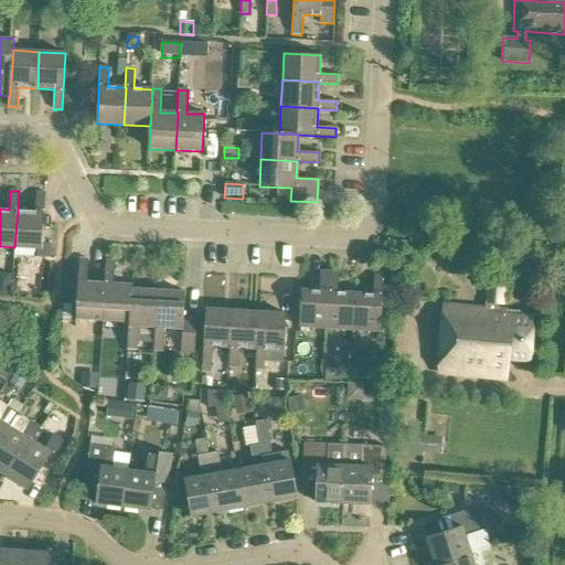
[(42,249),(45,193),(36,192),(35,212),(18,211),(14,247),(42,249)]
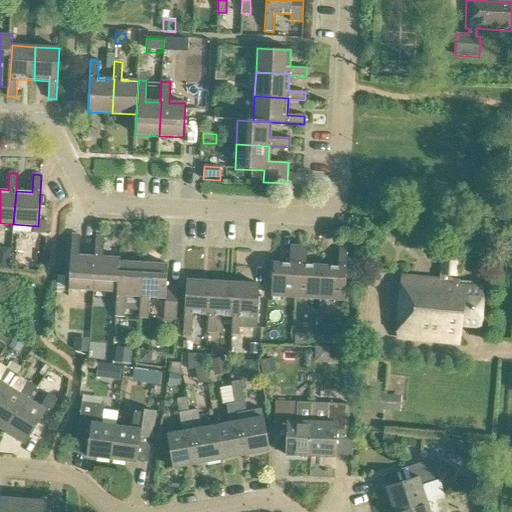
[(95,257),(94,257),(78,256),(80,236),(72,235),(68,290),(93,291),(95,257)]
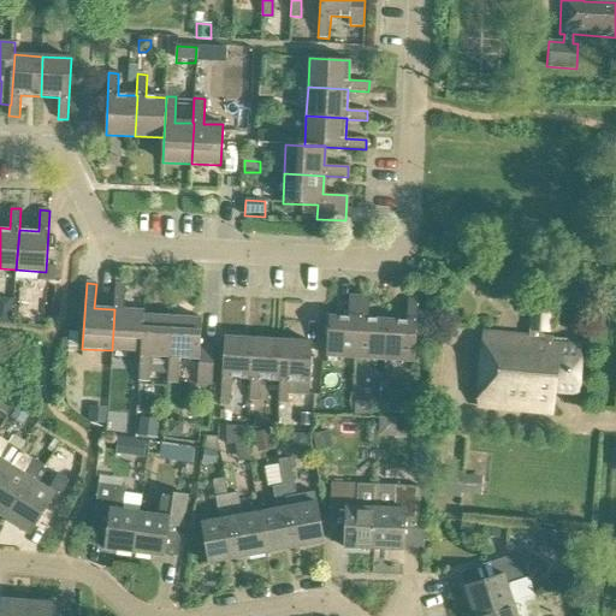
[(114,309),(112,350),(140,351),(140,353),(142,312),(123,311),(125,285),(114,285),(113,309),(114,309)]
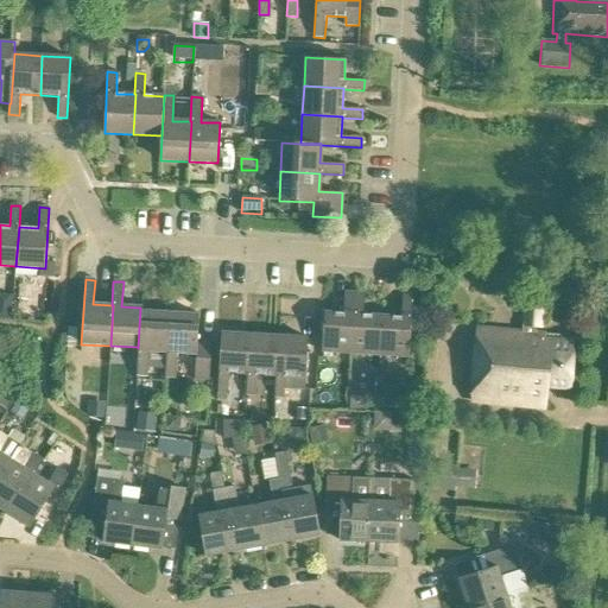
[(352,354),(355,293),(344,293),(343,312),(324,311),(322,353),(352,354)]
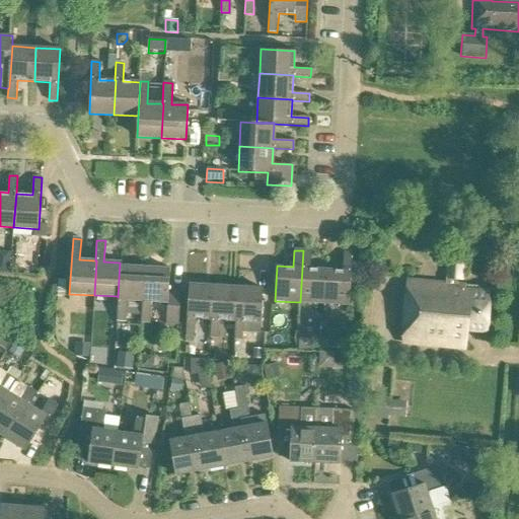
[(303,250),(300,302),(324,304),(326,269),(310,269),(311,251),(303,250)]
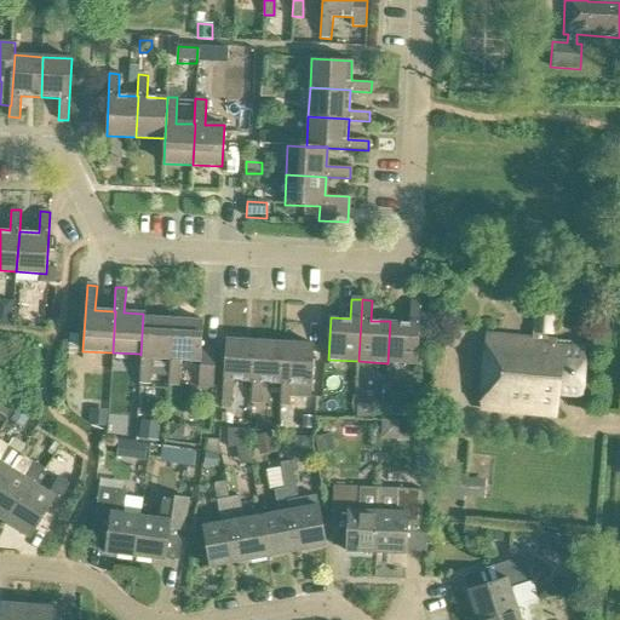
[(409,322),(390,321),(388,363),(417,365),(420,303),(411,302),(409,322)]
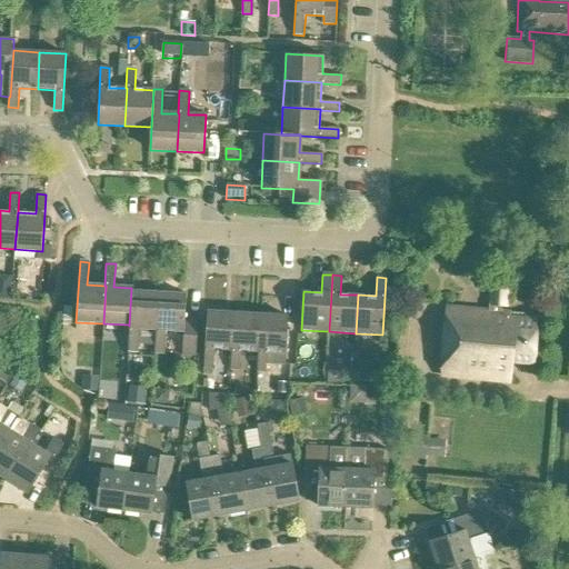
[(488,305),(488,311),(446,308),(441,377),(510,381),(511,361),(532,363),(536,320),(525,319),(525,313),(500,312),(500,307),(505,307),(507,288),(490,287),(489,305),(488,305)]
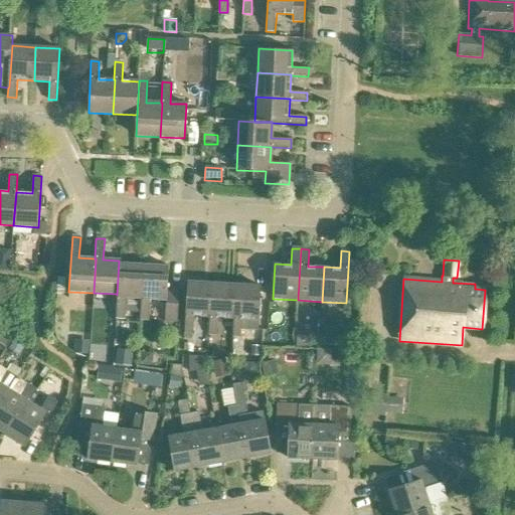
[(117,295),(117,294),(116,318),(125,319),(126,310),(140,310),(141,300),(142,300),(144,266),(121,265),(121,261),(119,261),(117,295)]
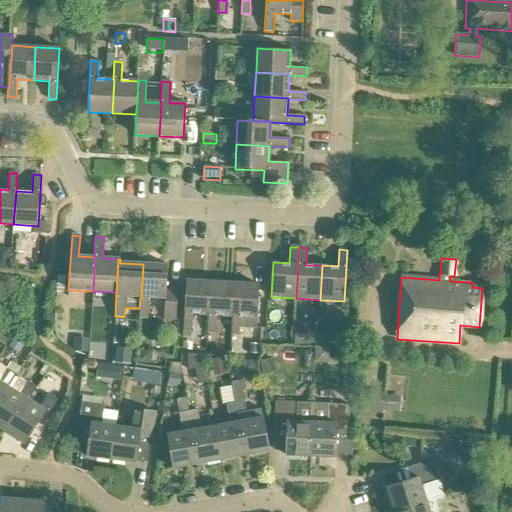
[(140,298),(139,308),(139,318),(147,318),(149,298),(164,299),(163,319),(175,320),(177,295),(165,294),(167,265),(143,264),(141,298),(140,298)]
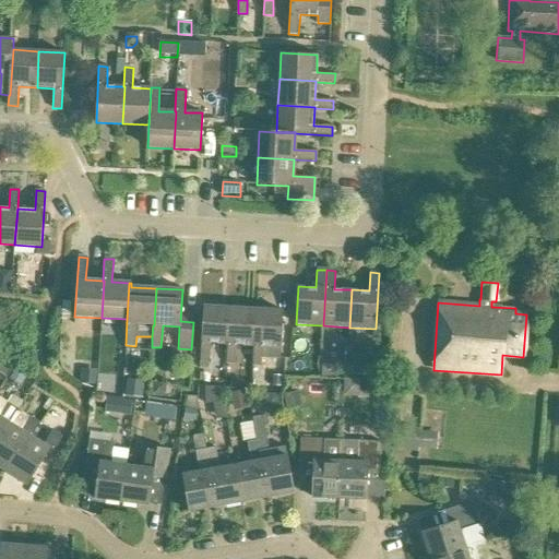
[(211,344),(227,345),(228,345),(230,307),(204,306),(201,361),(210,363),(211,344)]
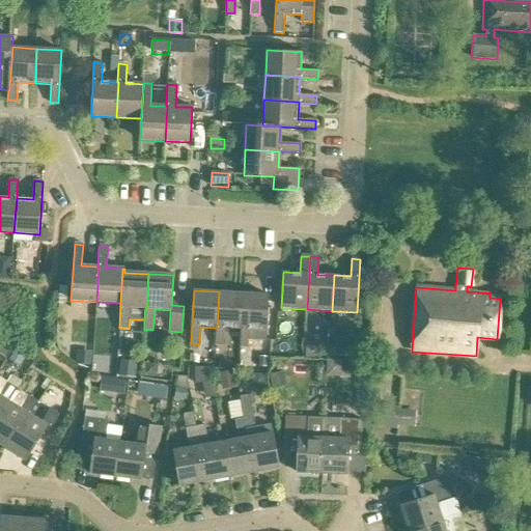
[(243,329),(245,294),(219,291),(217,328),(216,328),(215,345),(224,345),(225,328),(241,329),(243,329)]
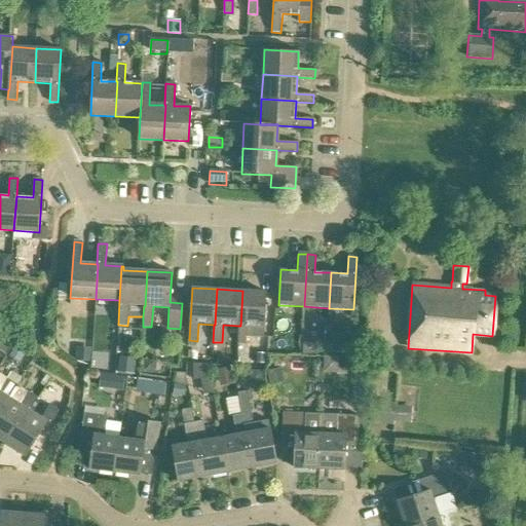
[(265,327),(267,292),(242,291),(240,326),(238,326),(237,343),(247,343),(248,326),(265,327)]
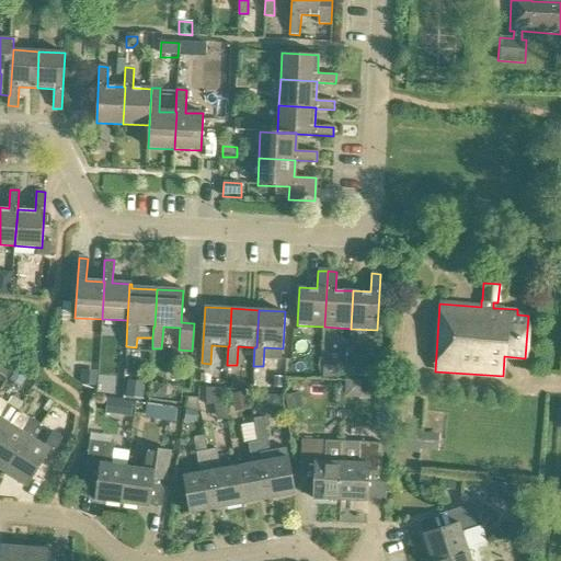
[(0,358),(0,375),(6,378),(10,369),(12,366),(0,358)]
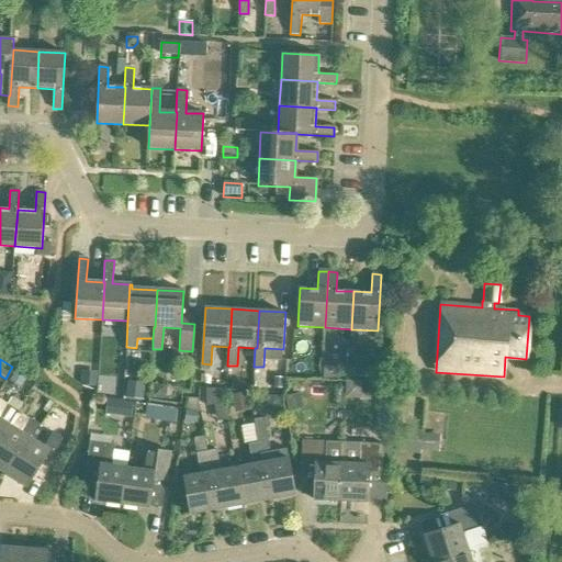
[(13,372),(9,380),(20,386),(25,380),(27,375),(17,368),(13,372)]
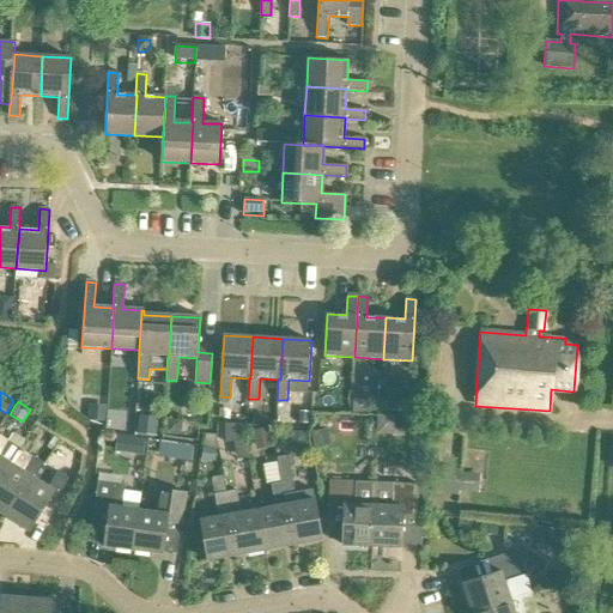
[(89,406),(87,420),(104,422),(104,406),(89,406)]
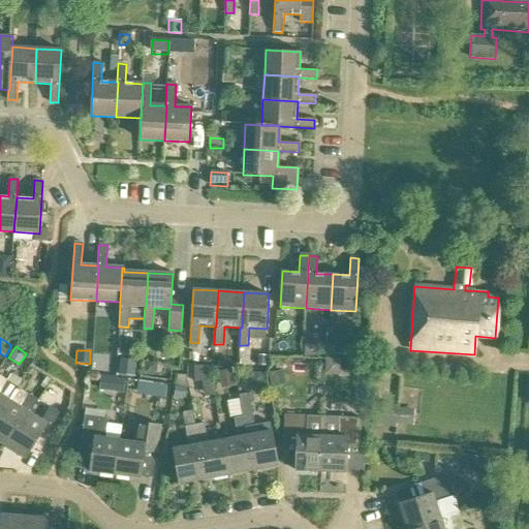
[(257,355),(256,365),(265,365),(266,355),(257,355)]
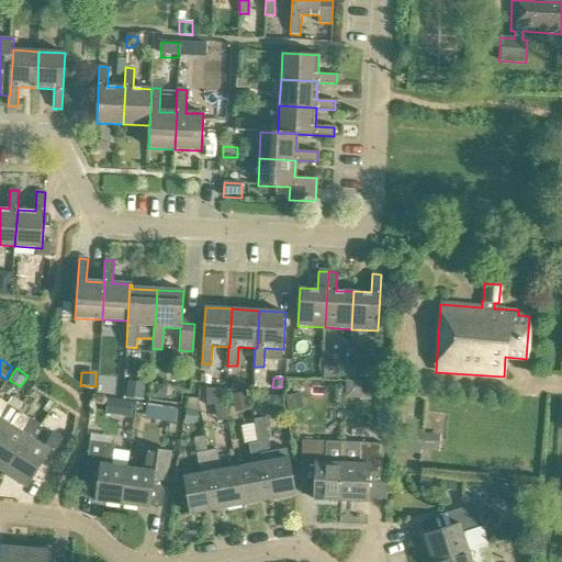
[(370,382),(370,395),(384,396),(384,383),(370,382)]
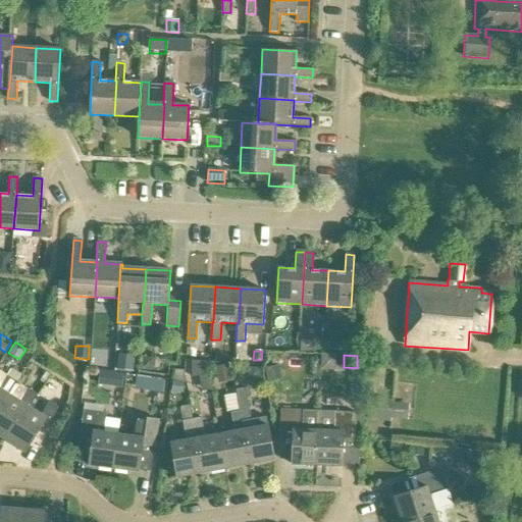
[(115,371),(138,374),(140,361),(117,357),(115,371)]
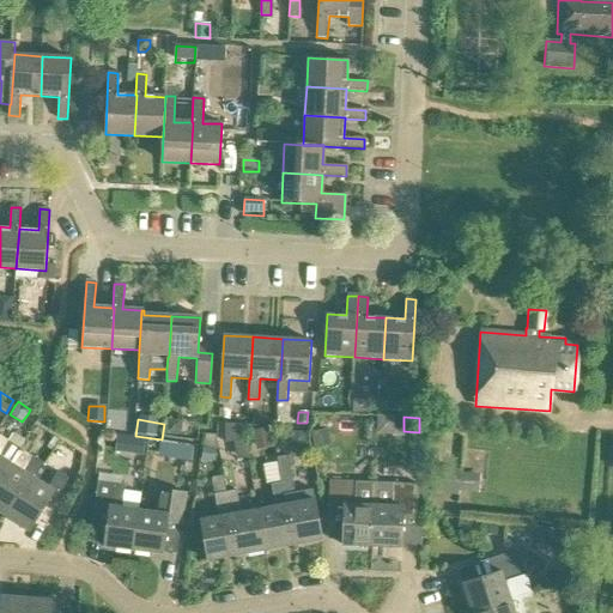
[(165,419),(163,434),(176,435),(177,426),(174,420),(165,419)]
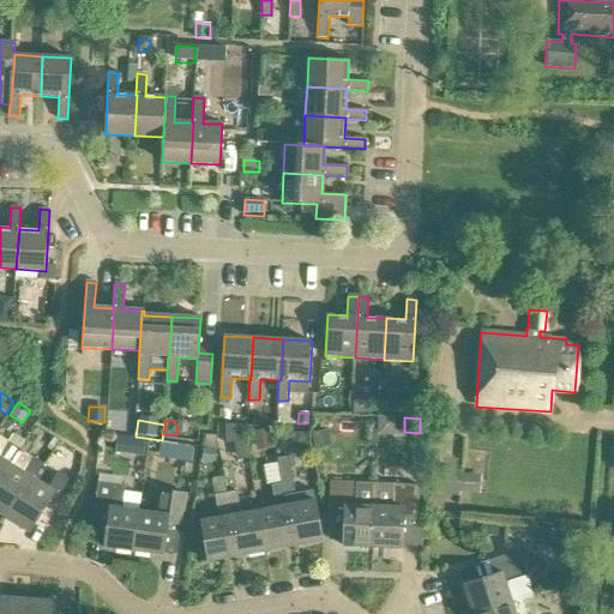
[(224,428),(226,440),(242,439),(241,427),(224,428)]
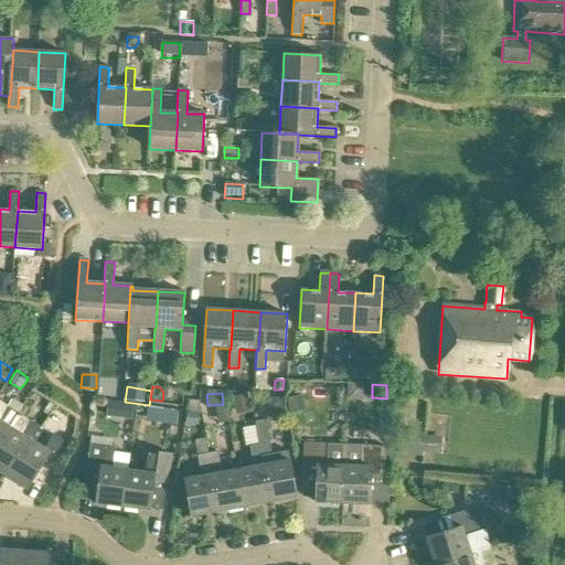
[(233,396),(236,414),(251,411),(247,394),(233,396)]
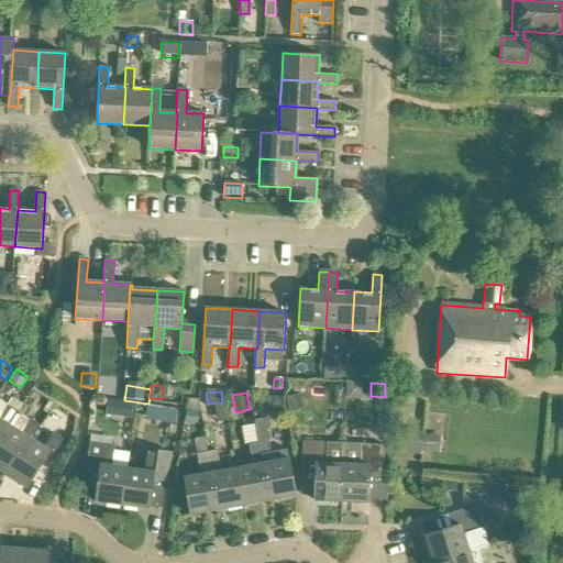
[(267,395),(267,403),(273,409),(280,409),(282,395),(267,395)]
